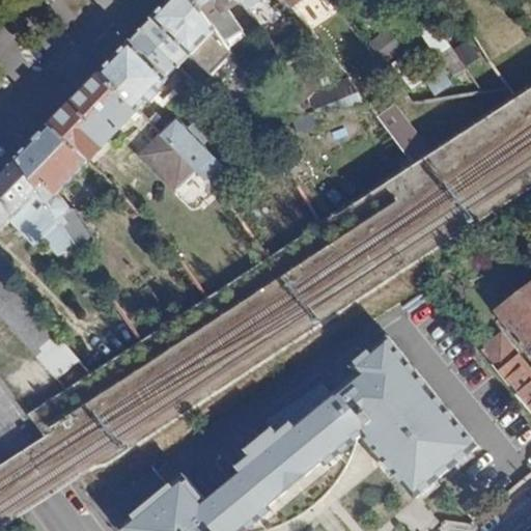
[(217,28),(197,0),(171,0),(141,31),(177,65),(178,66),(191,53),(210,73),(210,72),(228,56),(236,66),(242,62),(228,44),(217,28)]
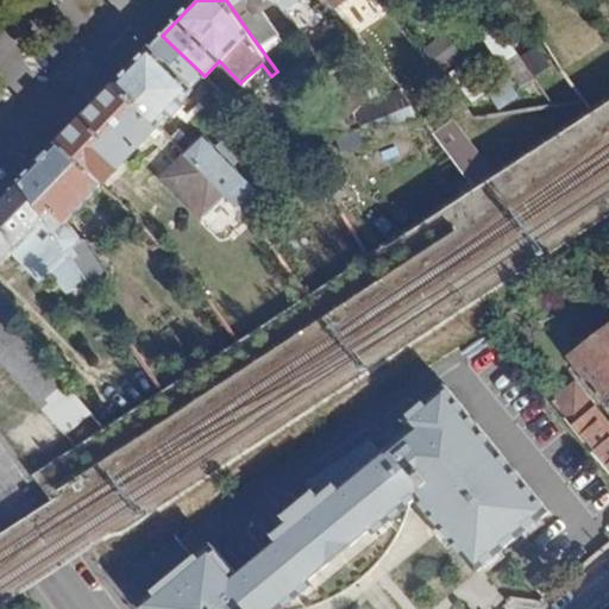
[(277,4),(275,0),(226,0),(249,32),(267,14),(277,4)]
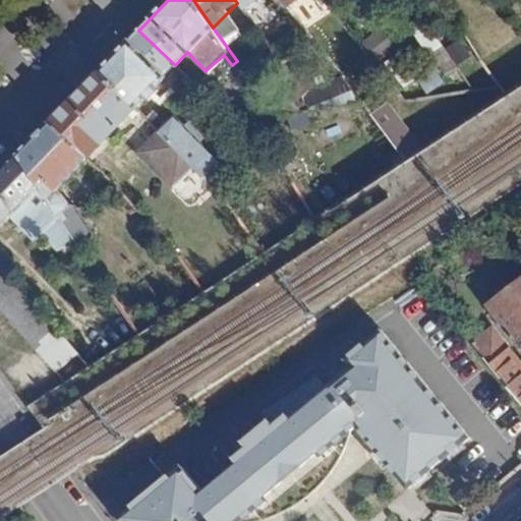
[(235,0),(237,3),(243,12),(251,7),(246,0),(235,0)]
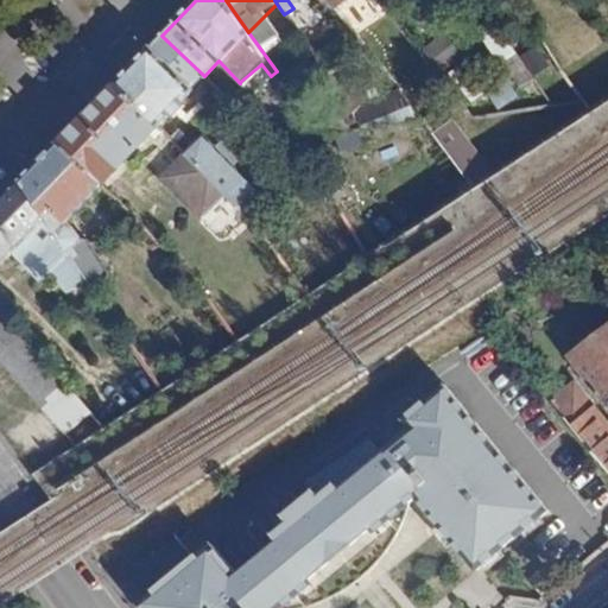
[(323,0),(335,16),(354,0),(323,0)]
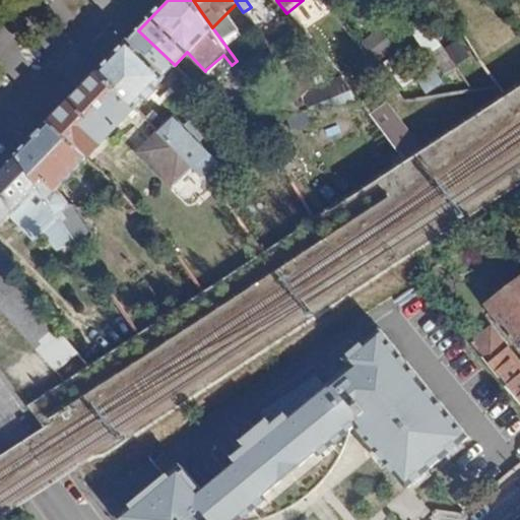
[(174,64),(138,30),(99,72),(133,108),(142,98),(146,101),(155,90),(152,87),(174,64)]
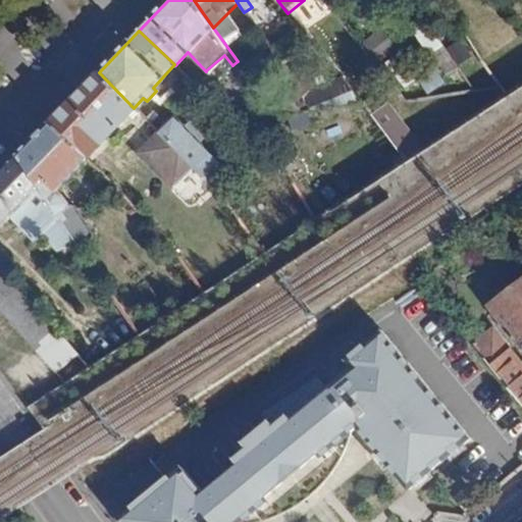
[(134,108),(99,72),(49,123),(86,159),(134,108)]
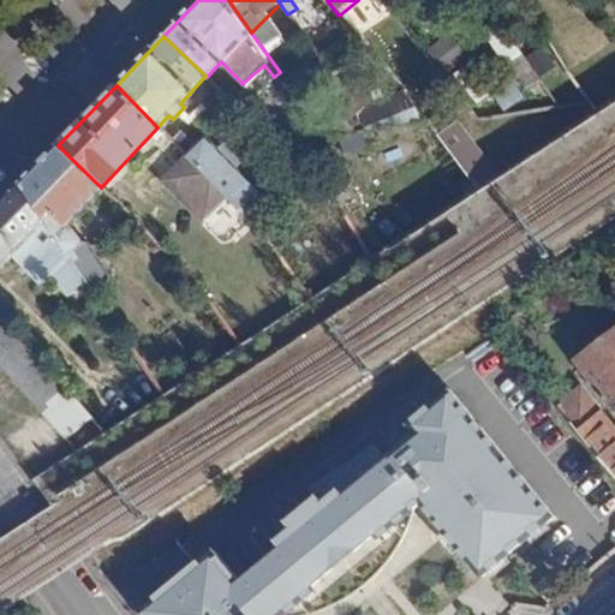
[(207,133),(185,155),(248,218),(249,218),(269,197),(207,133)]
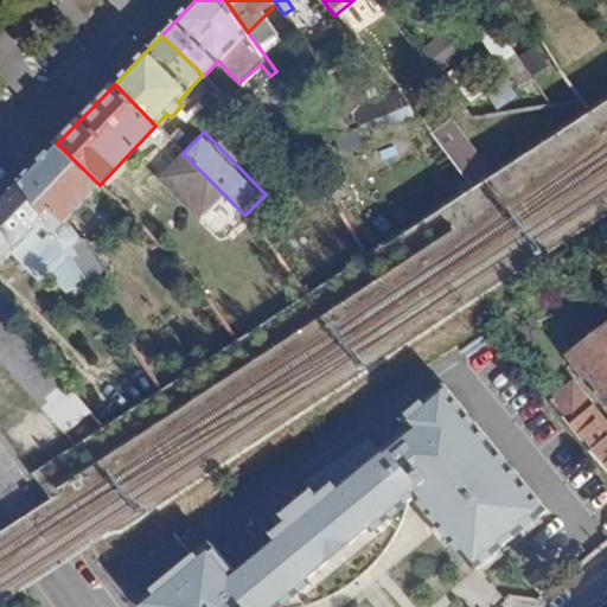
[(230,229),(244,215),(183,153),(166,136),(145,158),(159,172),(165,172),(168,168),(209,209),(200,217),(217,232),(225,224),(230,229)]
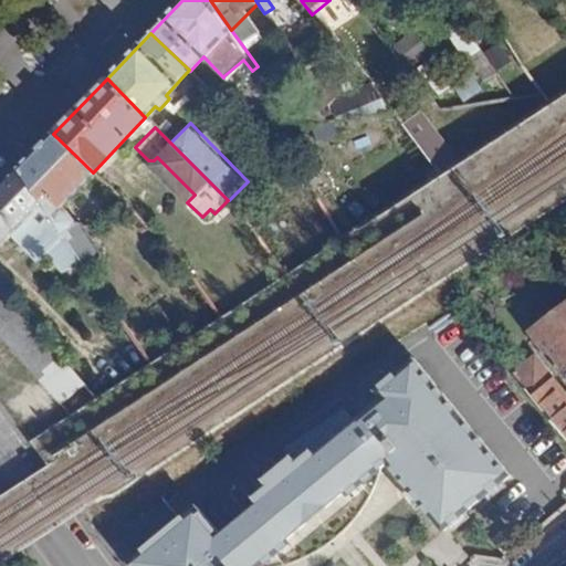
[(93,173),(53,134),(19,169),(80,263),(85,272),(98,262),(98,258),(79,229),(73,228),(70,230),(67,229),(74,224),(61,207),(93,173)]
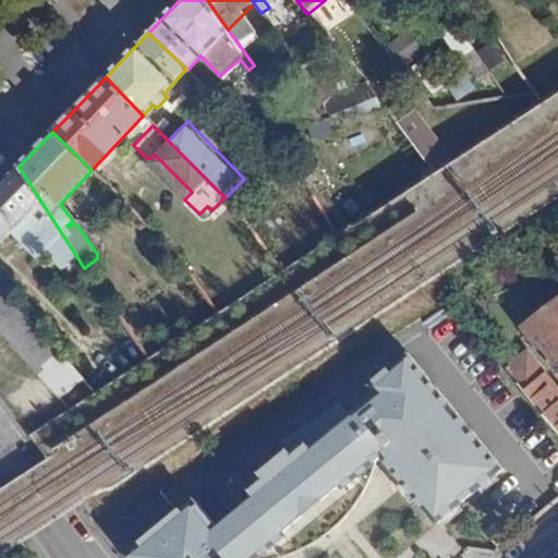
[(79,259),(19,167),(0,185),(0,244),(11,234),(36,259),(44,252),(63,271),(79,259)]
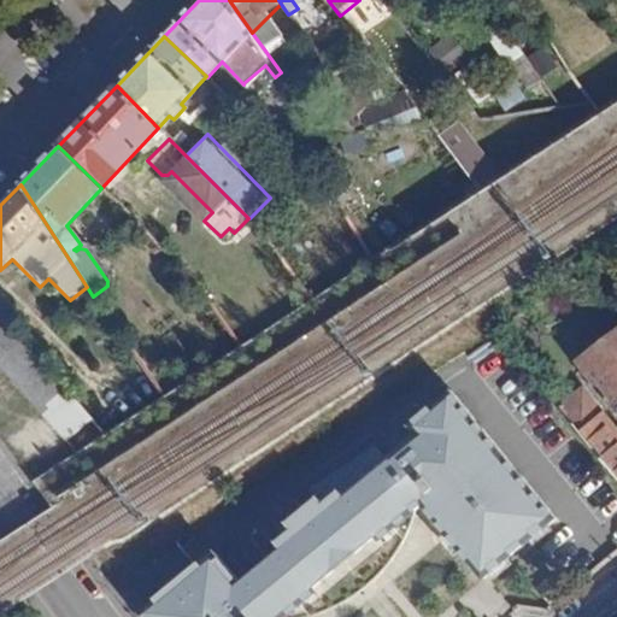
[(90,422),(0,315),(0,369),(64,445),(90,422)]
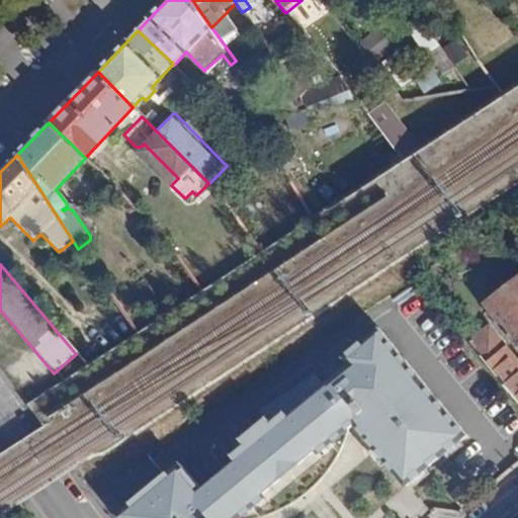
[(516,337),(517,335),(517,275),(487,303),(516,337)]
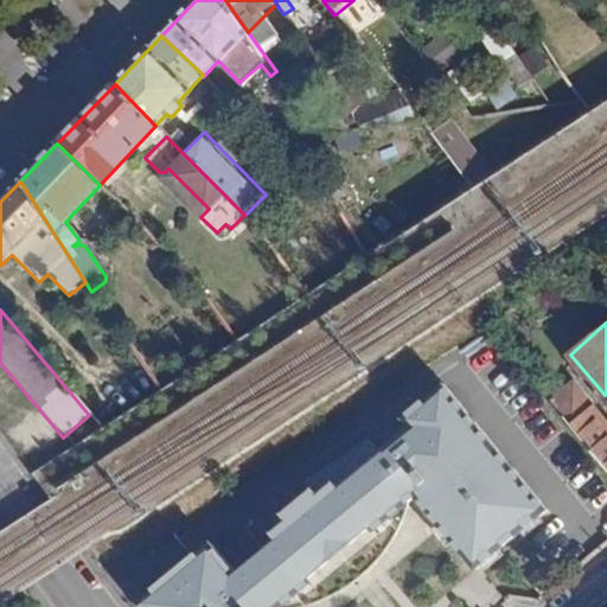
[(549,509),(441,381),(398,414),(407,423),(376,449),(366,435),(305,480),(313,490),(283,513),(288,519),(273,532),(279,540),(237,574),(212,543),(140,600),(146,606),(281,606),(317,580),(328,596),(355,580),(379,557),(398,530),(415,496),(477,569),(549,509)]
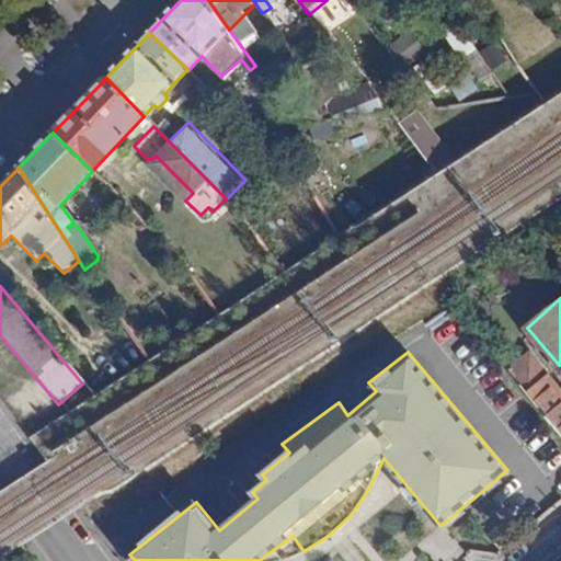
[(560,387),(541,364),(521,382),(560,432),(560,387)]
